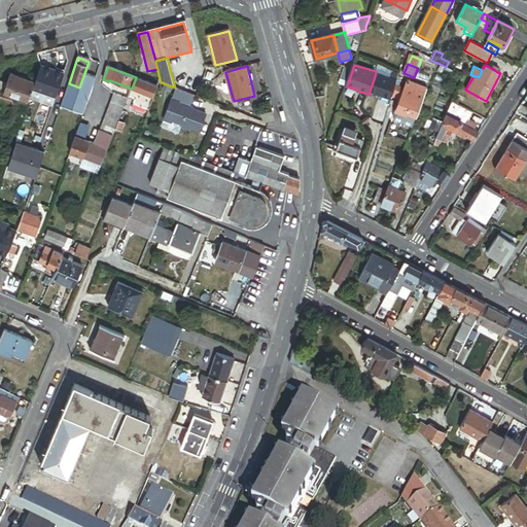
[(56,97),(63,75),(38,68),(33,83),(31,90),(56,97)]
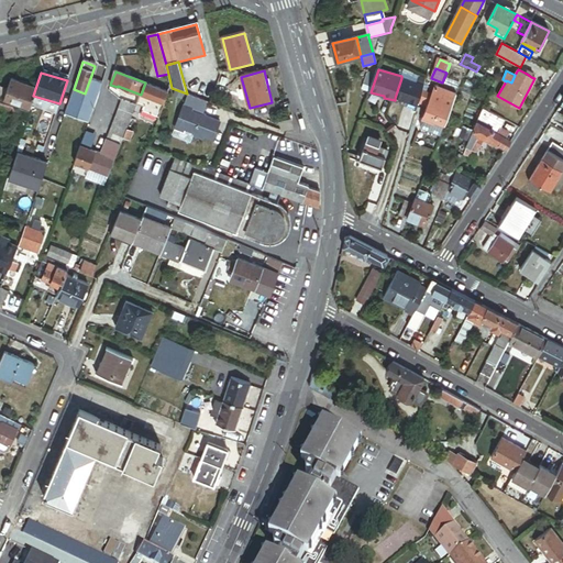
[(424,86),(401,78),(395,98),(406,101),(406,102),(418,106),(424,86)]
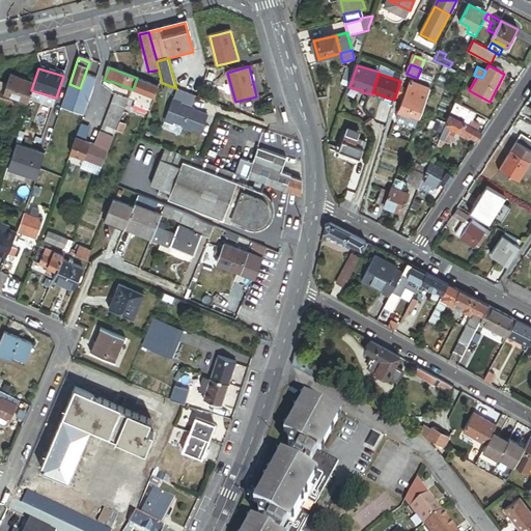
[(83,115),(96,79),(85,75),(80,88),(70,84),(61,108),(83,115)]
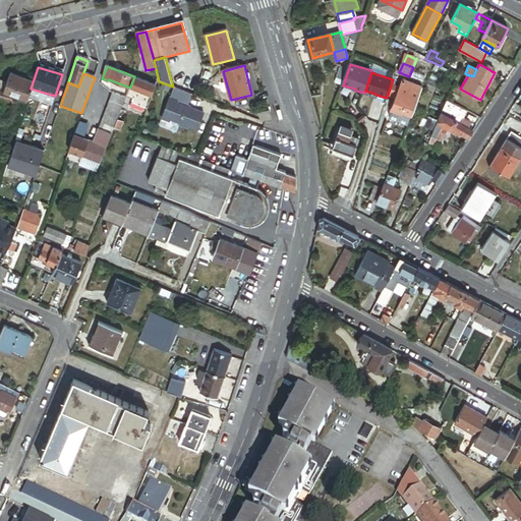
[(31,89),(33,82),(7,74),(5,83),(0,81),(0,121),(8,124),(9,121),(16,99),(25,102),(31,89)]
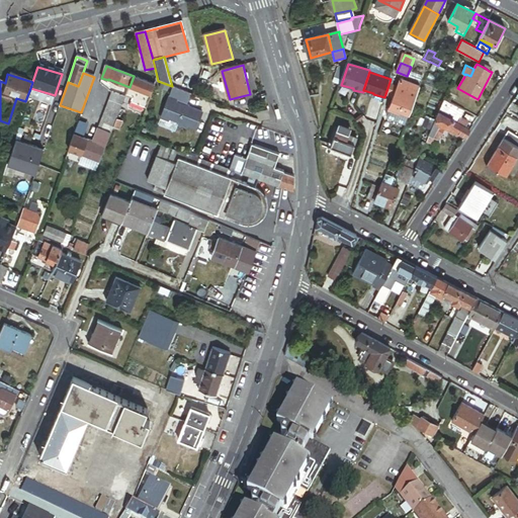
[(155,85),(134,76),(130,87),(125,95),(133,98),(132,102),(147,108),(152,96),(152,95),(155,85)]
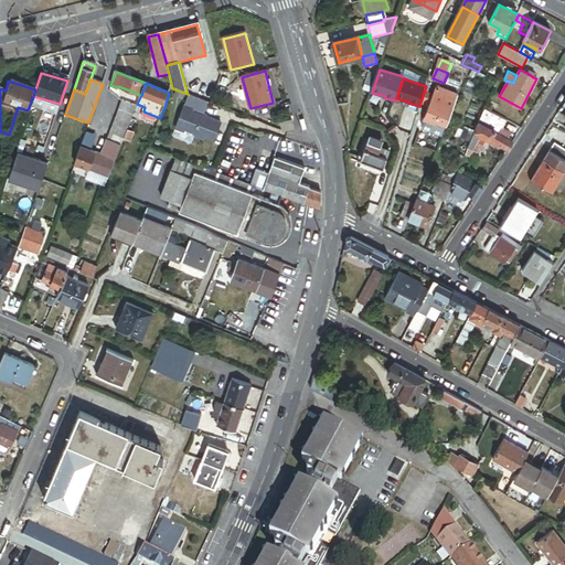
[(202,83),(184,83),(188,94),(196,98),(202,83)]
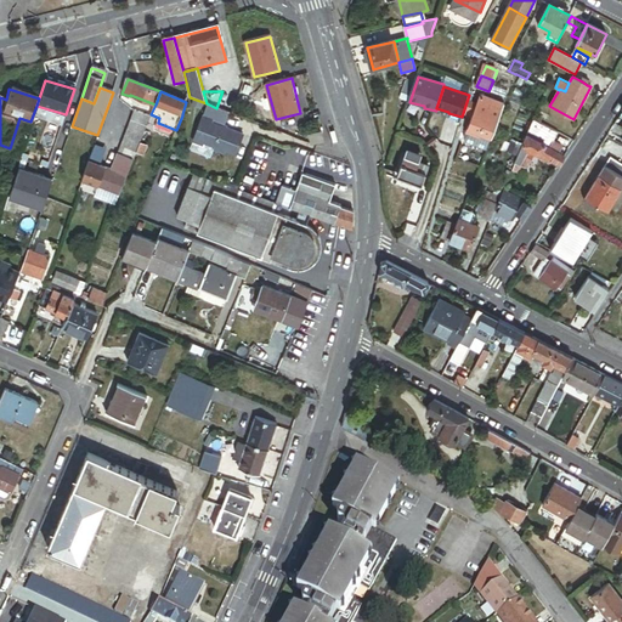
[(233,114),(239,99),(222,91),(216,108),(230,113),(233,114)]
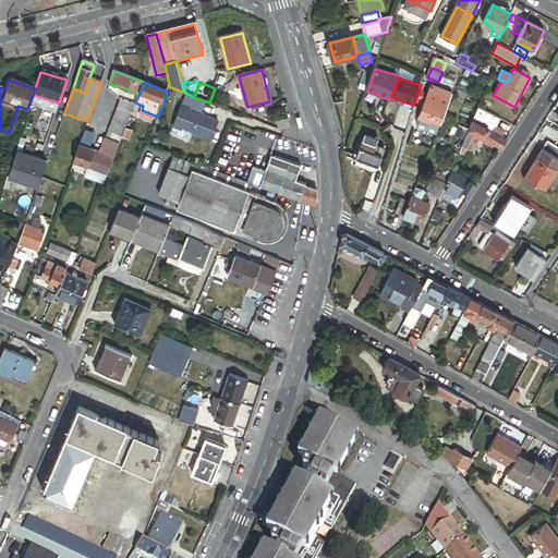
[(441,123),(452,94),(432,85),(419,119),(431,123),(432,120),(441,123)]
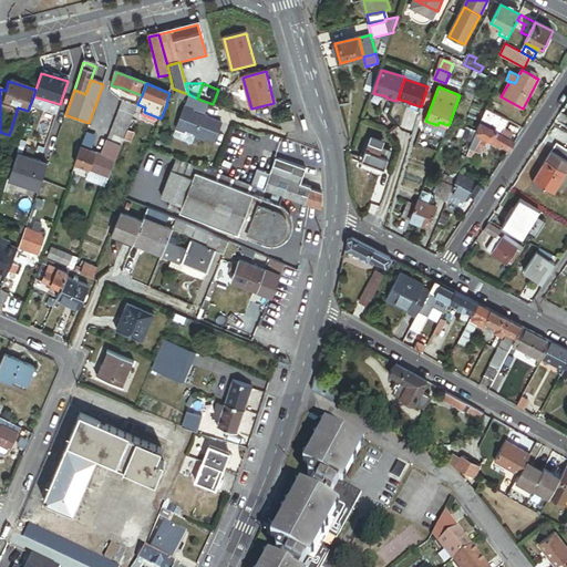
[(176,126),(185,130),(195,133),(194,135),(205,140),(206,137),(215,141),(222,123),(204,115),(209,103),(197,99),(188,94),(176,126)]
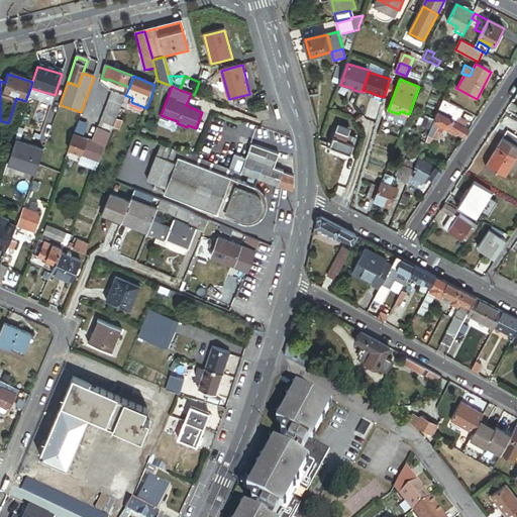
[(81,154),(99,162),(125,97),(111,92),(92,140),(87,138),(81,154)]
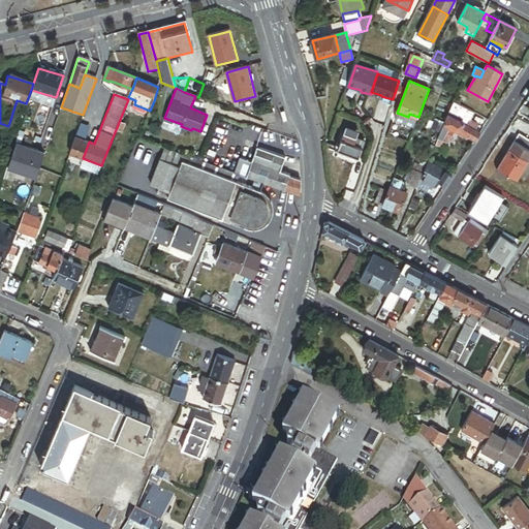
[(9,123),(19,126),(26,103),(17,100),(9,123)]
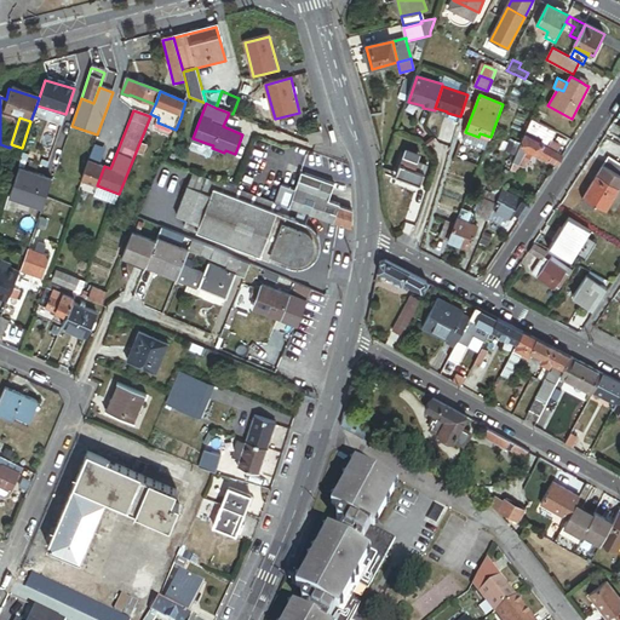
[(544,142),(543,143),(549,147),(551,142),(545,138),(546,136),(534,128),(532,135),(544,142)]
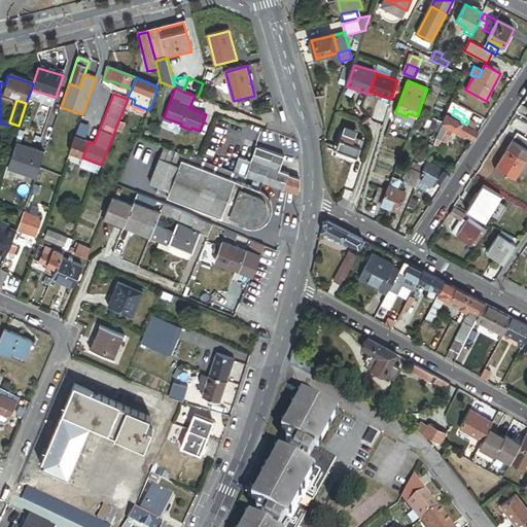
[(124,112),(116,130),(123,132),(130,114),(124,112)]
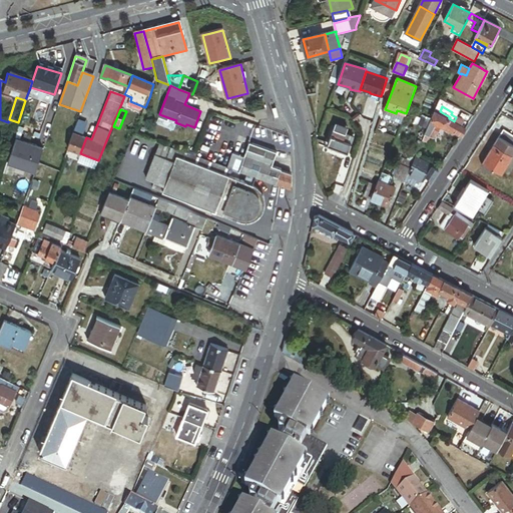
[(268,117),(266,110),(255,112),(258,119),(268,117)]
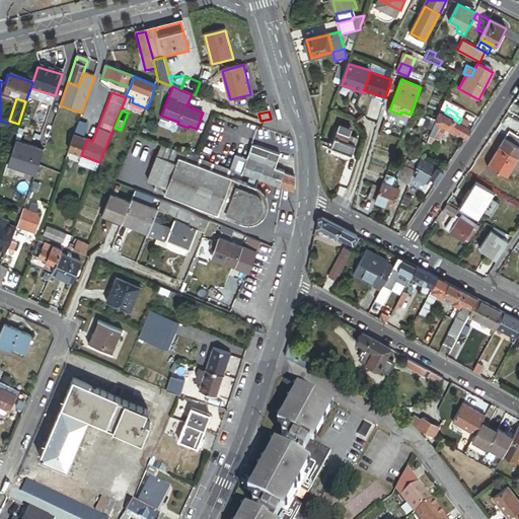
[(466,137),(471,130),(466,127),(469,122),(461,118),(461,119),(459,123),(454,120),(441,112),(437,121),(445,126),(450,128),(449,129),(456,133),(457,132),(466,137)]
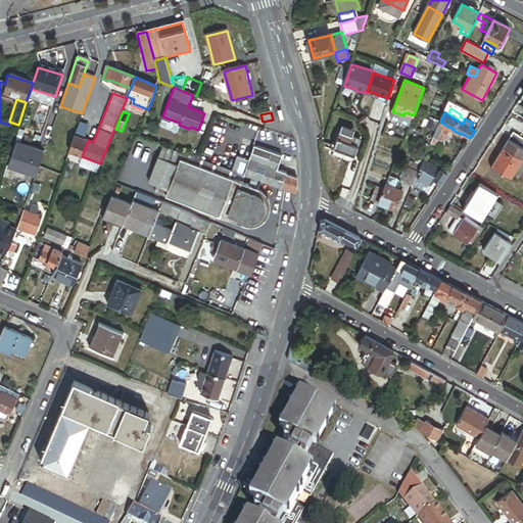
[(440,122),(432,140),(434,140),(435,139),(437,139),(442,127),(446,130),(448,127),(440,122)]
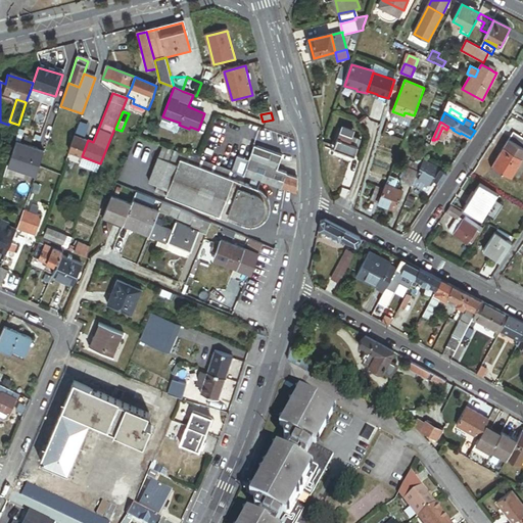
[(340,132),(334,147),(343,150),(342,153),(354,157),(361,139),(340,132)]
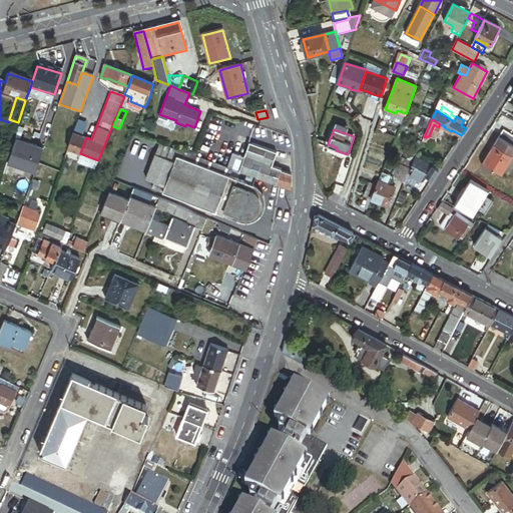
[(512,134),(504,129),(499,136),(512,145),(512,134)]
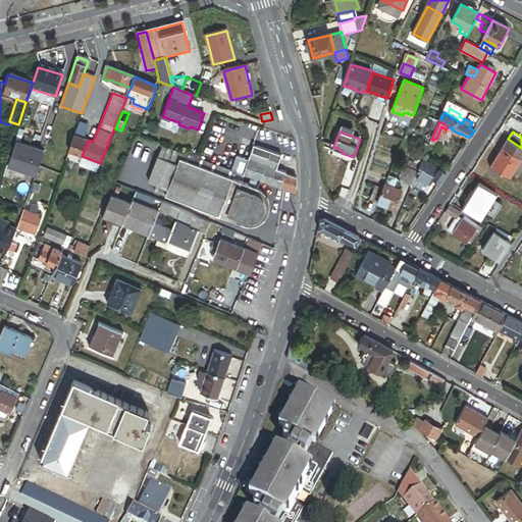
[(521,156),(521,148),(508,139),(490,167),(491,171),(498,174),(502,173),(503,171),(511,175),(521,156)]
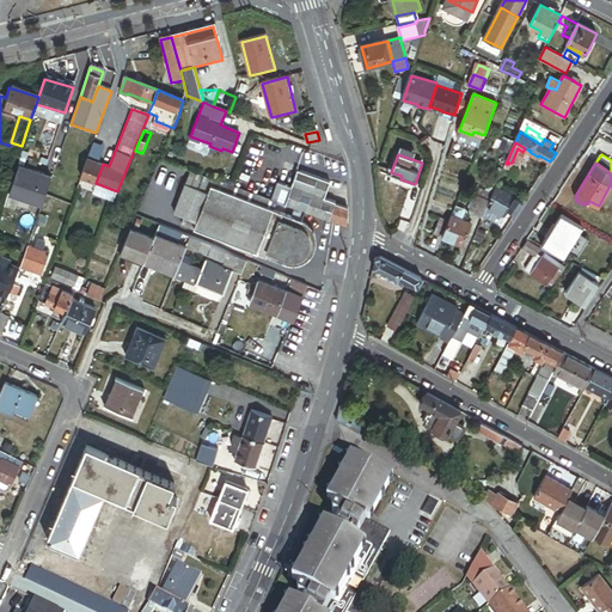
[(44,203),(53,178),(16,166),(7,191),(19,196),(19,199),(31,202),(32,200),(44,203)]
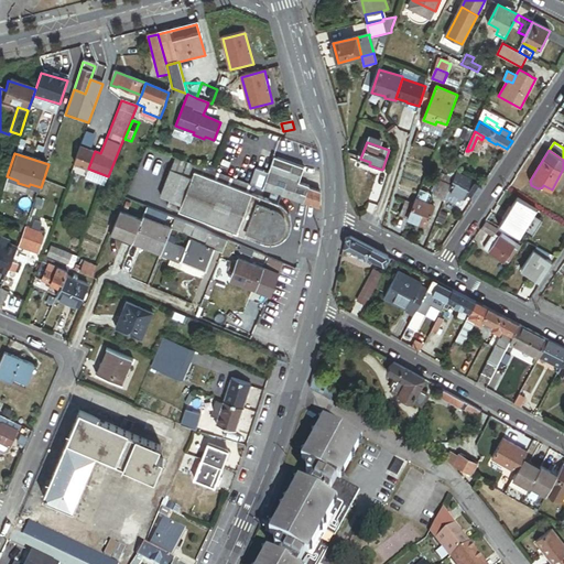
[(459,153),(453,167),(458,170),(464,155),(459,153)]
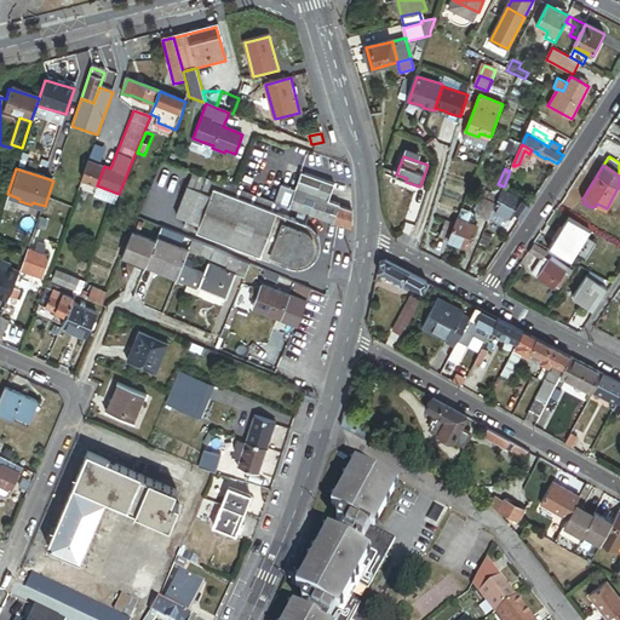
[(352,223),(352,213),(339,207),(339,206),(328,202),(334,187),(302,173),(296,190),(288,210),(297,212),(304,216),(334,227),(334,224),(352,230),(352,223)]
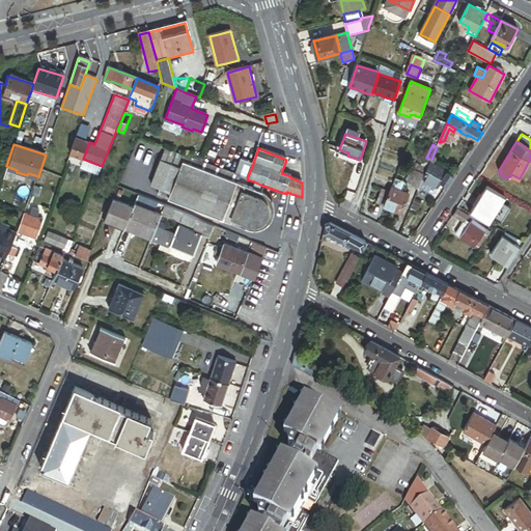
[(213,167),(182,156),(178,163),(185,166),(187,161),(240,182),(242,177),(233,174),(223,170),(213,167)]
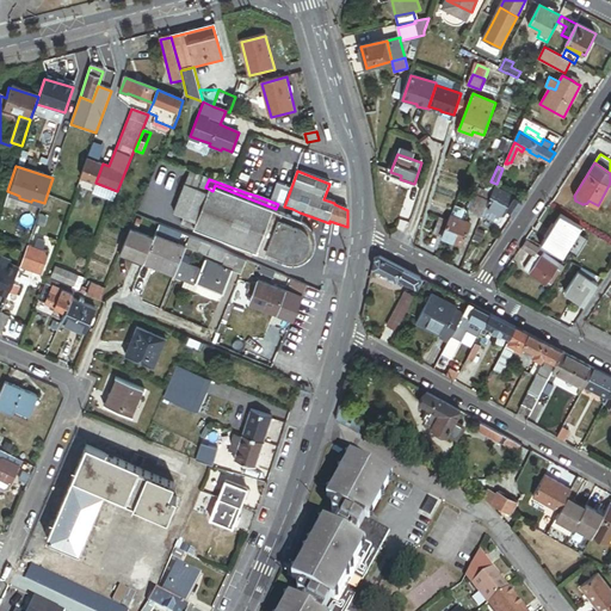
[(248,183),(245,192),(257,196),(260,187),(248,183)]
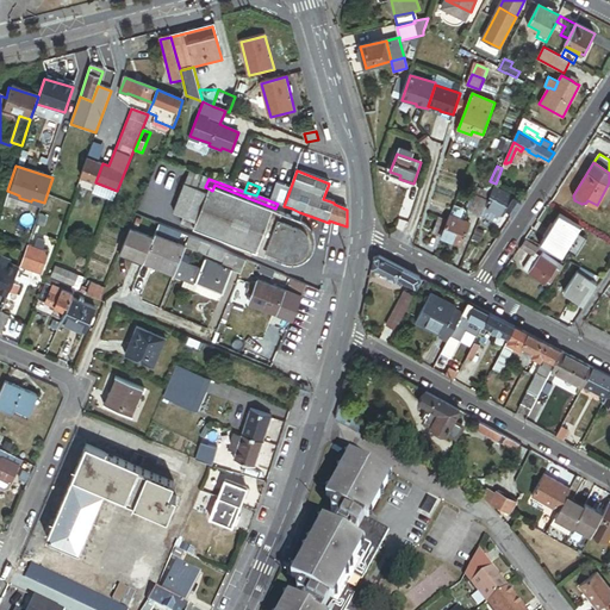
[(275,182),(268,200),(278,204),(284,206),(291,187),(275,182)]
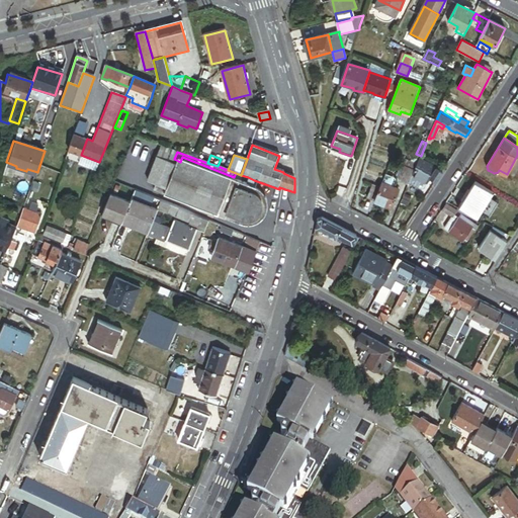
[(234,177),(182,157),(180,162),(174,159),(163,187),(169,189),(167,194),(242,224),(246,224),(248,224),(254,222),(258,219),(259,218),(261,214),(264,210),(265,206),(265,201),(265,199),(263,194),(262,193),(260,190),(257,187),(252,184),(246,182),(234,177)]
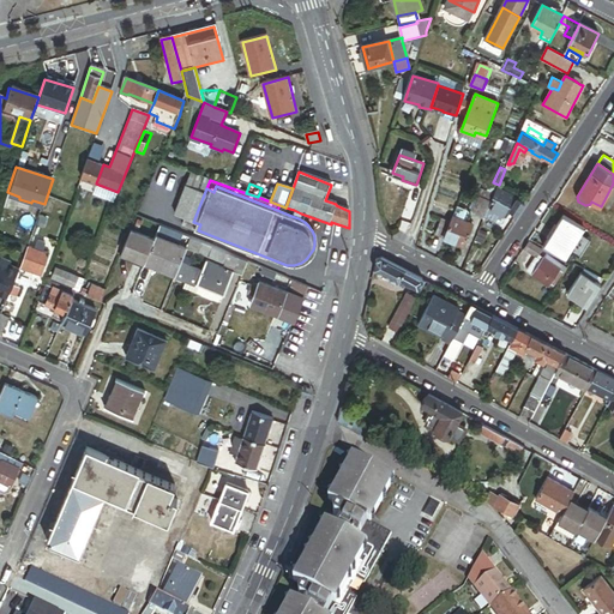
[(511,210),(517,215),(524,204),(521,202),(510,194),(500,188),(495,196),(504,202),(512,206),(511,210)]
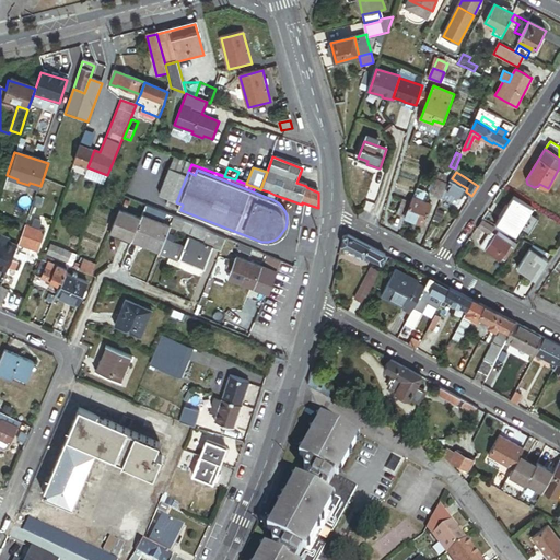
[(431,195),(441,200),(448,184),(446,183),(448,176),(441,173),(431,195)]
